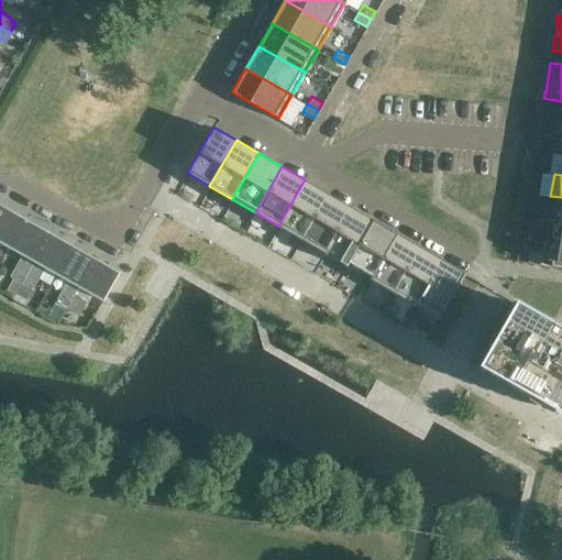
[(305,179),(278,226),(301,239),(328,194),(305,179)]
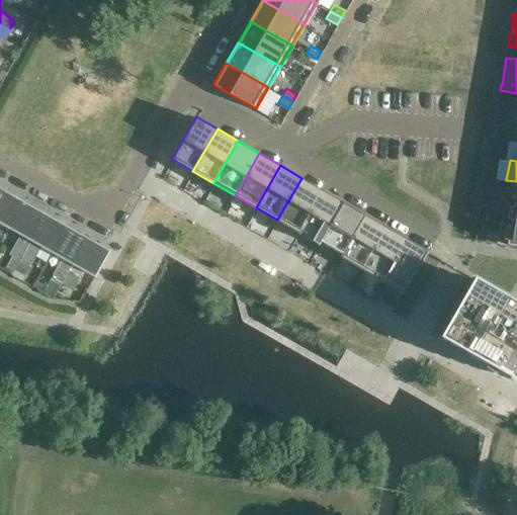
[(302,178),(277,220),(297,232),(322,190),(302,178)]
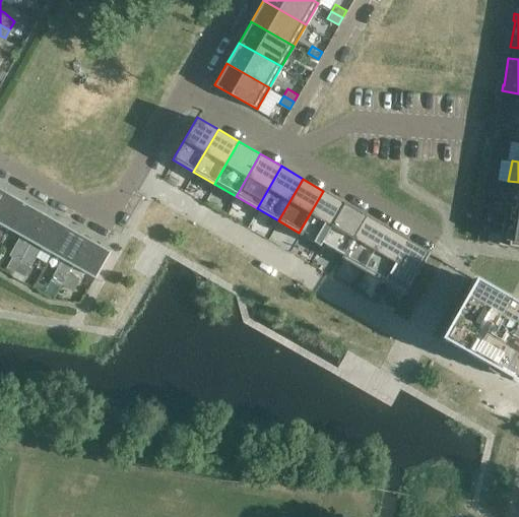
[(518,182),(508,181),(505,201),(518,203),(518,182)]
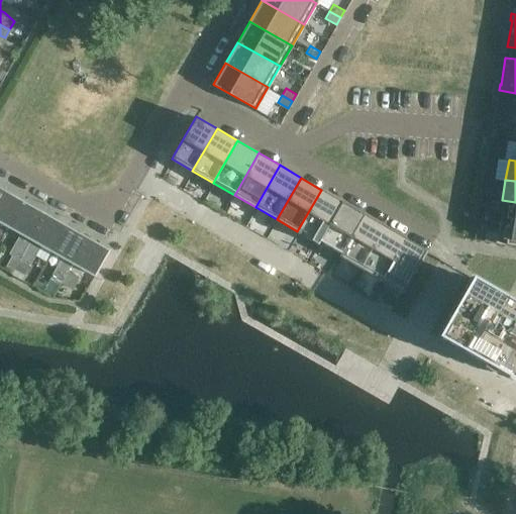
[(10,225),(23,201),(3,189),(0,194),(0,220),(10,225)]
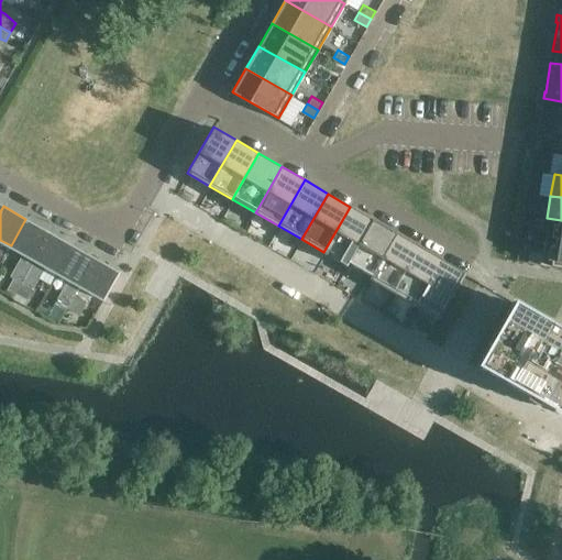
[(350,207),(323,252),(346,265),(349,261),(350,260),(373,219),(350,207)]
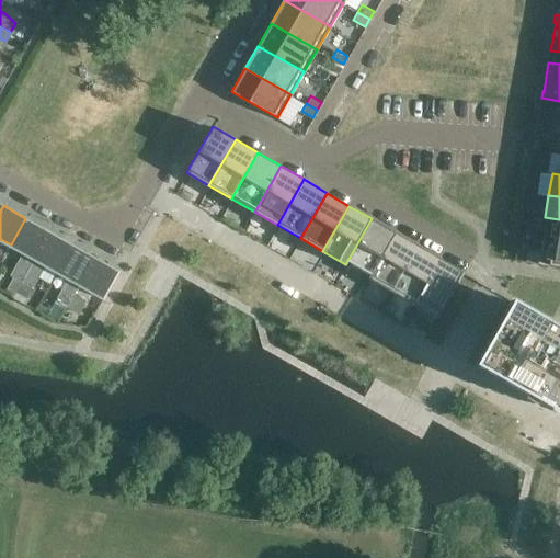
[(349,259),(372,272),(395,231),(396,230),(373,217),(372,218),(349,259)]
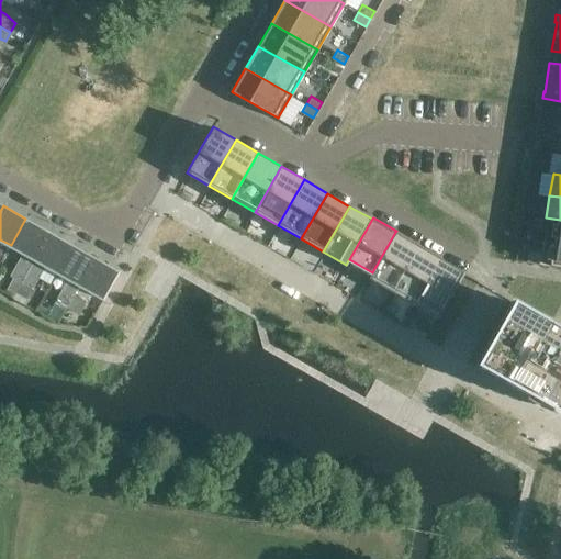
[(560,243),(560,220),(546,217),(542,239),(560,243)]
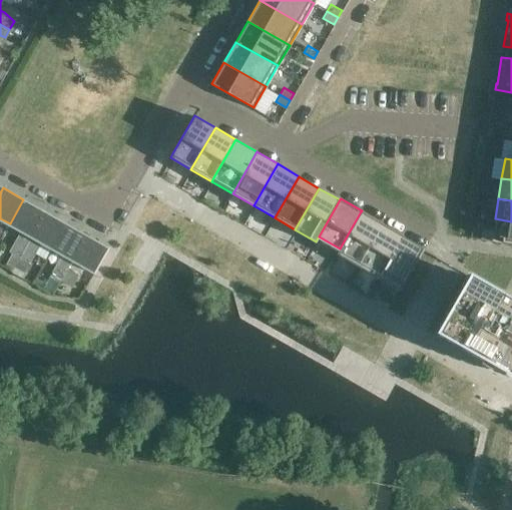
[(27,241),(30,235),(44,211),(23,199),(10,223),(20,229),(15,238),(11,250),(19,255),(27,241)]
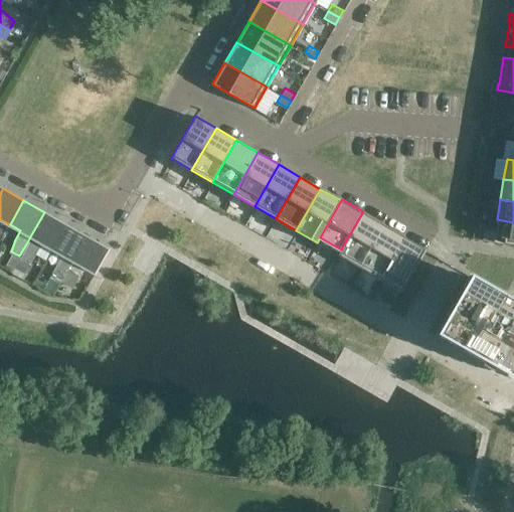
[(51,247),(65,223),(44,212),(30,236),(51,247)]
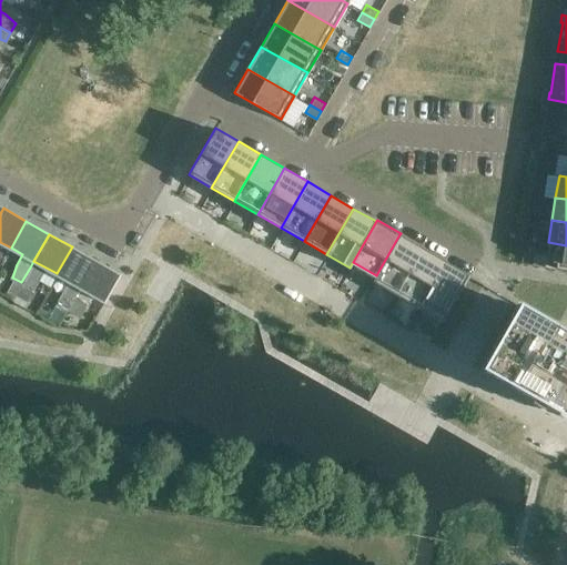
[(375,276),(373,281),(396,294),(423,248),(400,234),(376,275),(375,276)]
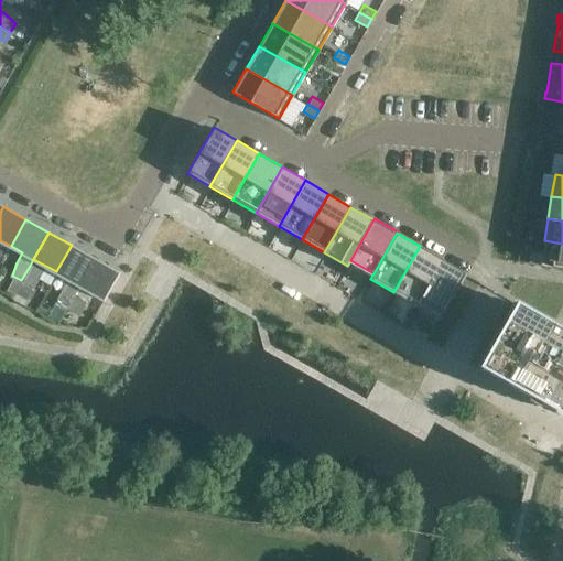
[(562,267),(562,244),(544,240),(540,263),(562,267)]
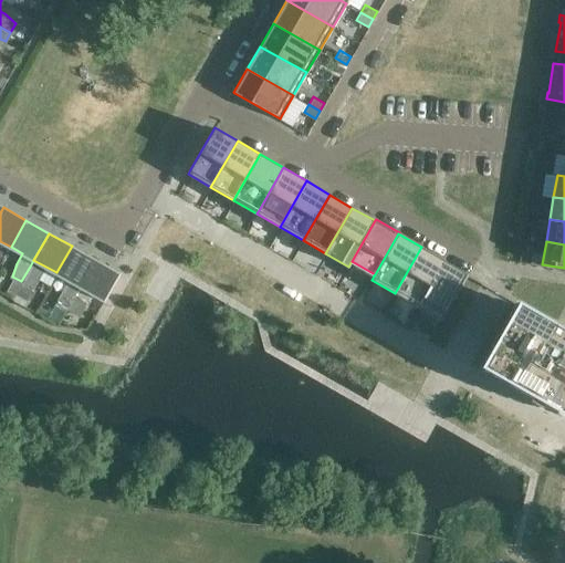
[(79,285),(94,259),(72,246),(56,272),(79,285)]
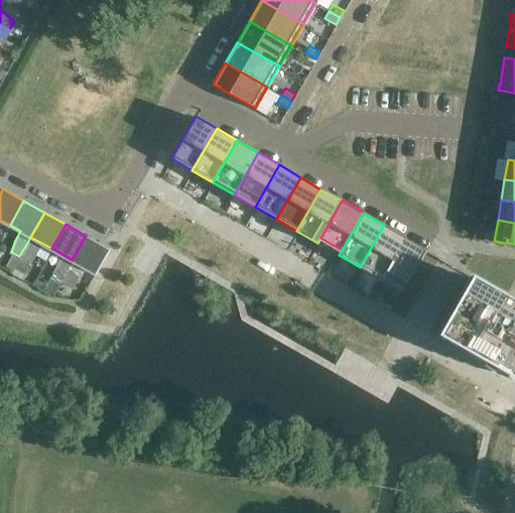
[(384,225),(360,267),(381,279),(405,237),(384,225)]
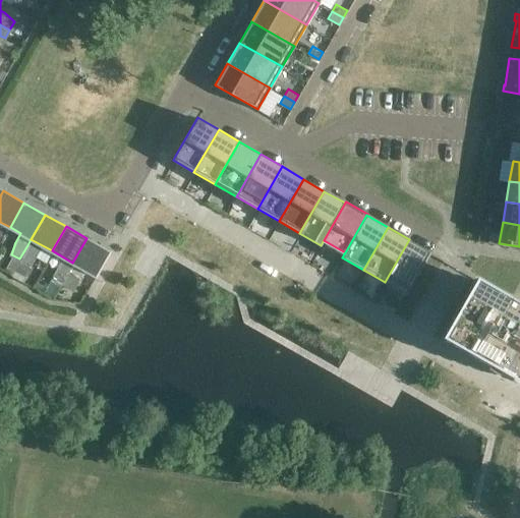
[(95,276),(109,251),(109,250),(87,238),(72,263),(95,276)]
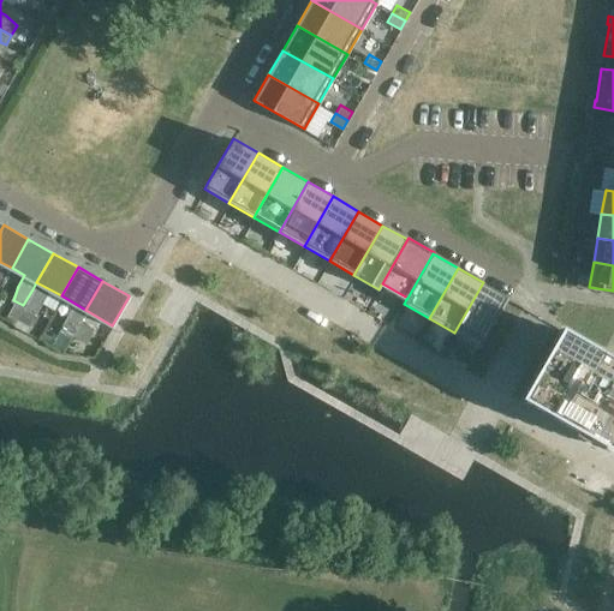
[(483,282),(454,333),(478,347),(481,343),(507,298),(483,282)]
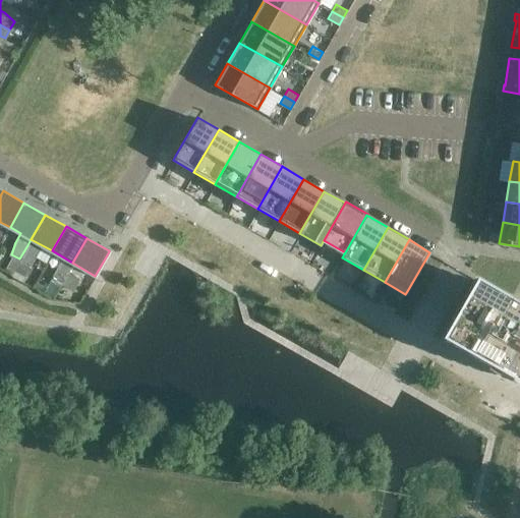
[(27,264),(36,253),(27,245),(19,259),(27,264)]
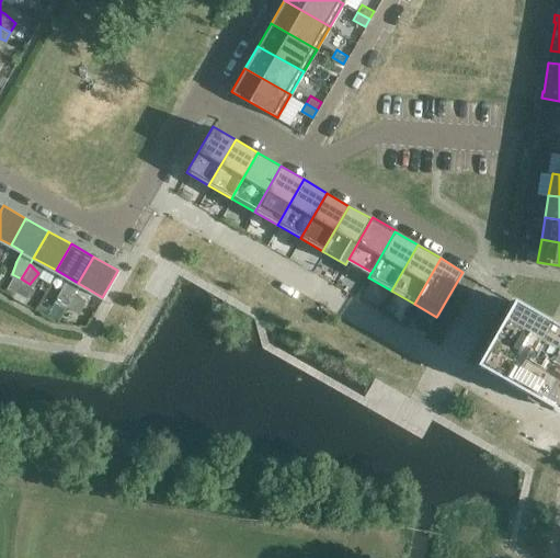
[(66,305),(75,289),(61,286),(57,299),(66,305)]
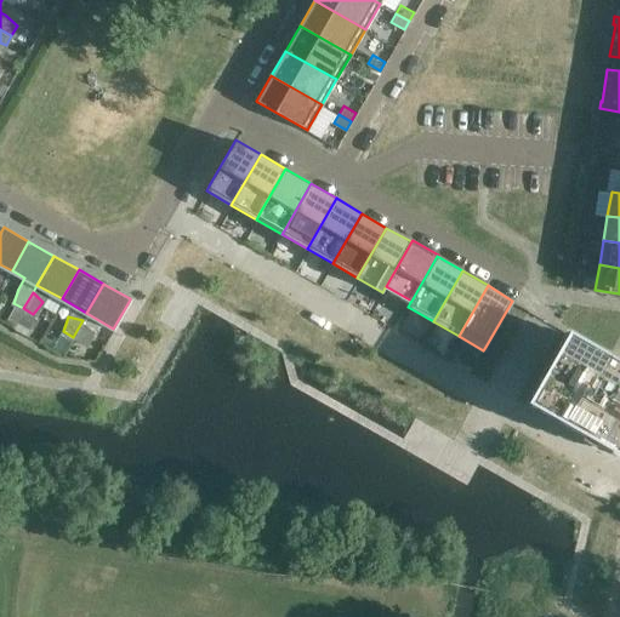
[(83,342),(92,331),(83,320),(73,337),(83,342)]
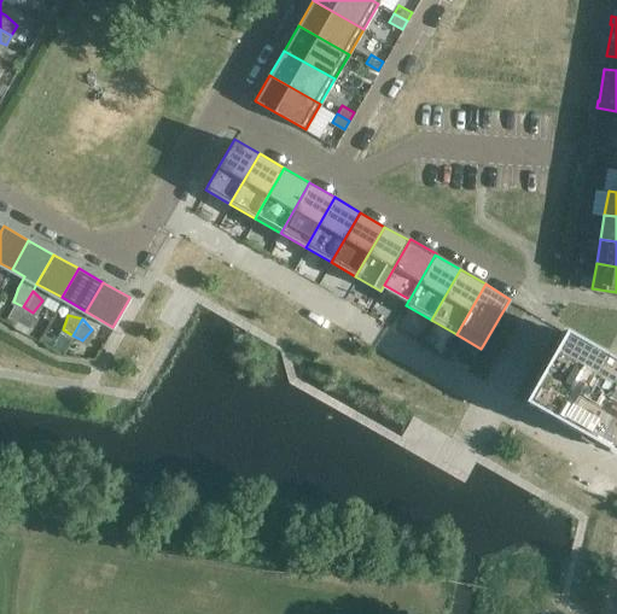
[(616,360),(568,332),(527,403),(612,451),(615,452),(616,452),(616,360)]
